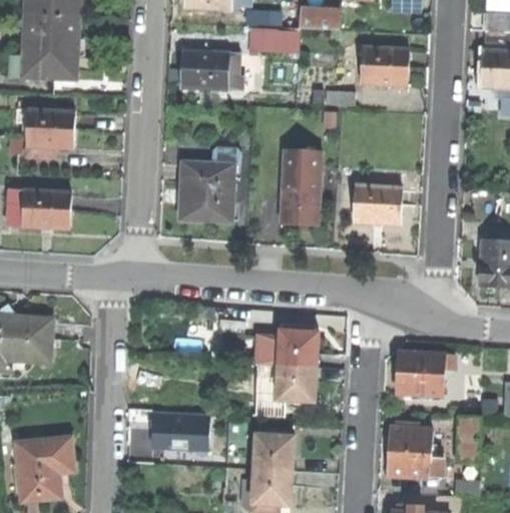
[(24,0),(24,15),(77,18),(77,0),(24,0)]
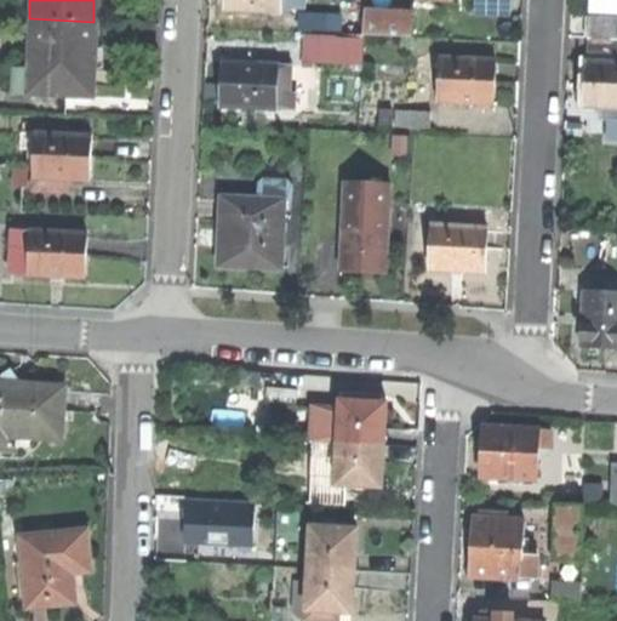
[(222,0),(222,11),(279,13),(279,9),(279,0),(222,0)]
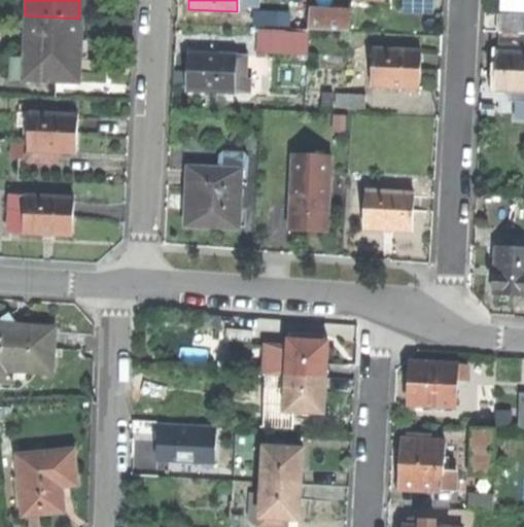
[(256,0),(237,0),(237,7),(256,8),(256,0)]
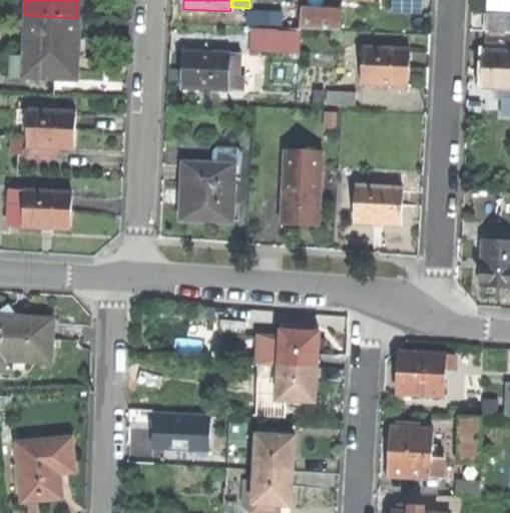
[(509,0),(483,0),(483,14),(509,14),(509,0)]
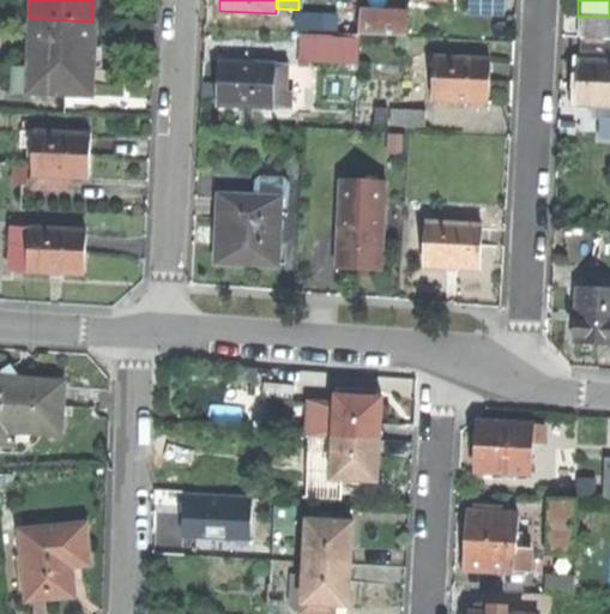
[(356,34),(400,36),(402,14),(356,13),(356,34)]
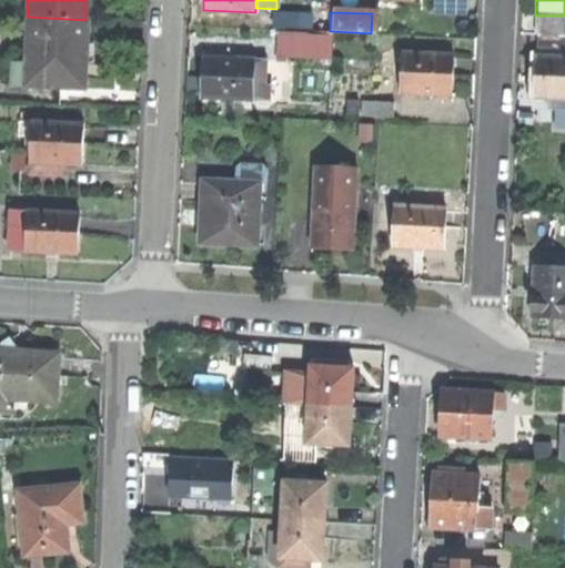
[(535,36),(564,36),(564,16),(535,16),(535,36)]
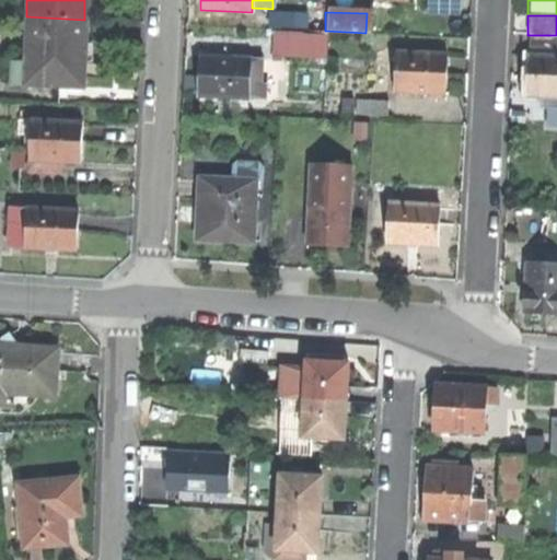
[(57,84),(66,84),(81,85),(83,46),(84,20),(26,16),(24,59),(23,83),(57,84)]
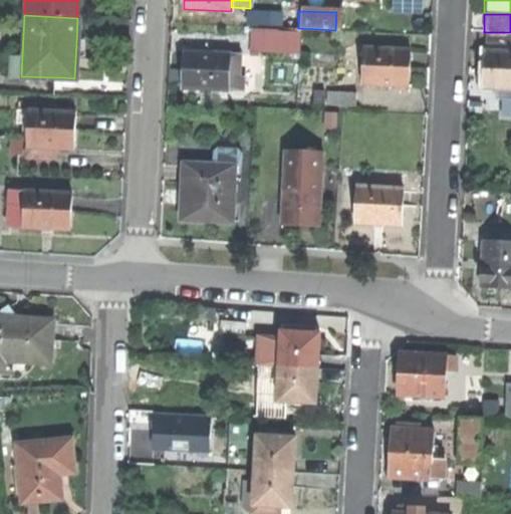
[(248,30),(247,47),(297,49),(298,28),(283,27),(283,31),(248,30)]
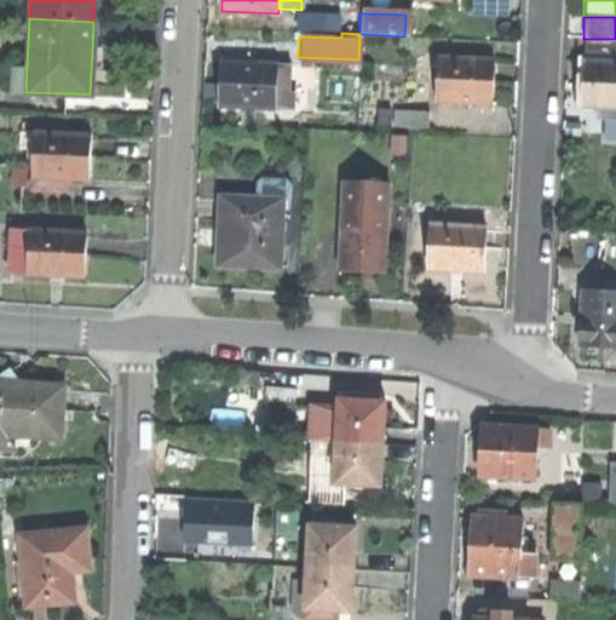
[(615,62),(615,39),(583,39),(582,61),(615,62)]
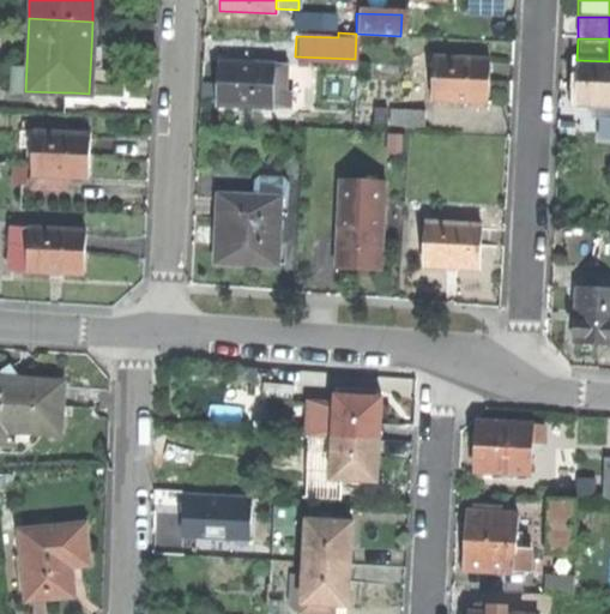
[(429,101),(484,104),(485,80),(487,59),(432,56),(429,101)]
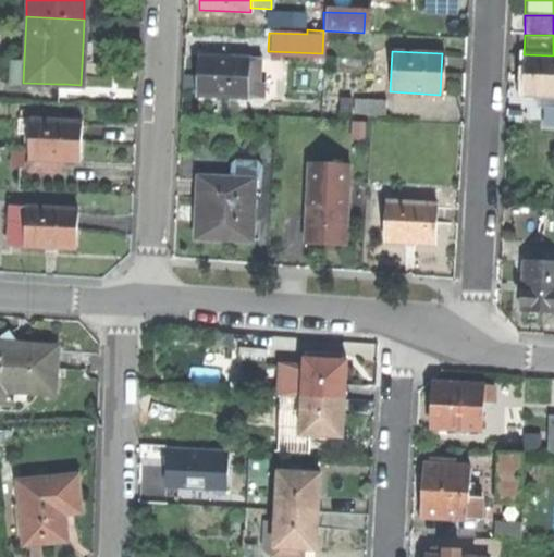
[(536,95),(553,95),(553,56),(524,54),(524,71),(522,94),(536,95)]
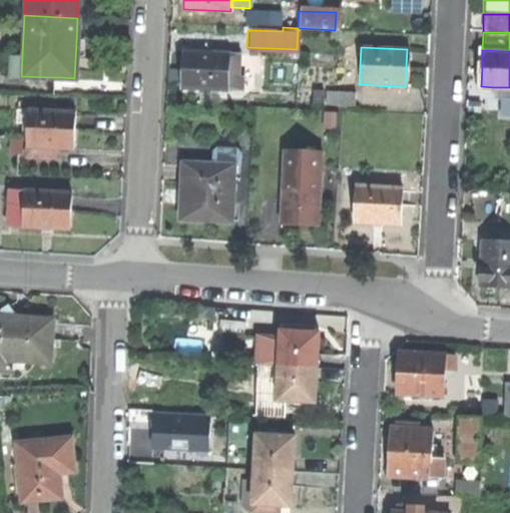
[(179,88),(227,90),(228,52),(180,51),(180,66),(180,70),(179,85),(179,88)]
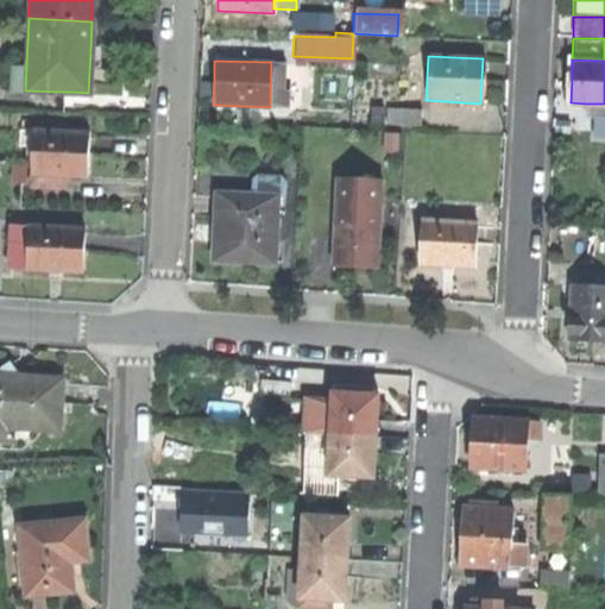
[(282,62),(271,62),(270,107),(287,107),(287,92),(281,92),(282,62)]
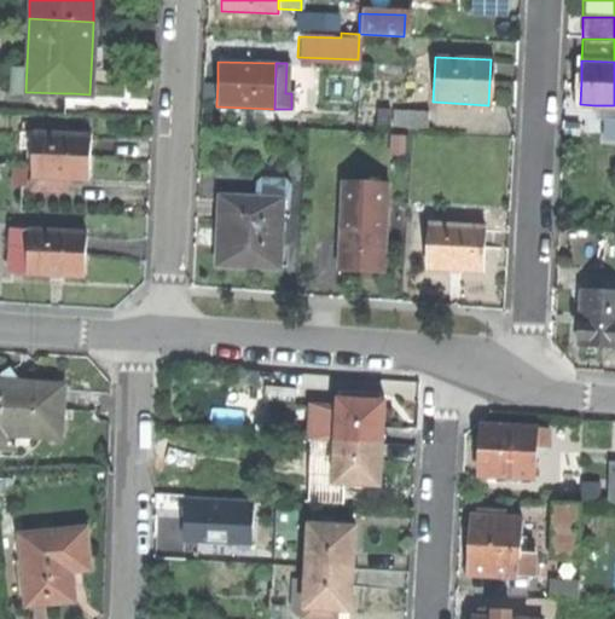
[(13,91),(25,92),(27,65),(15,64),(13,91)]
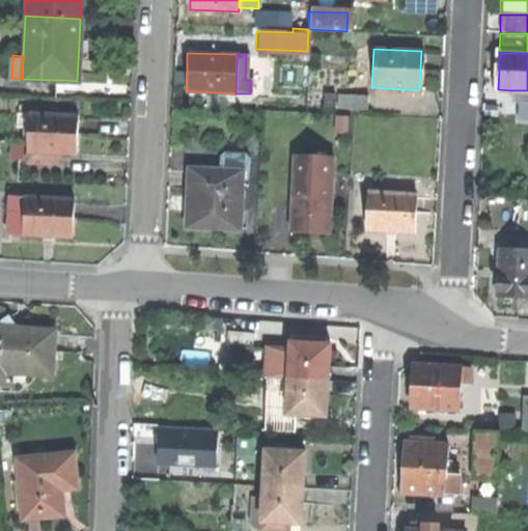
[(172,87),(186,88),(187,73),(172,73),(172,87)]
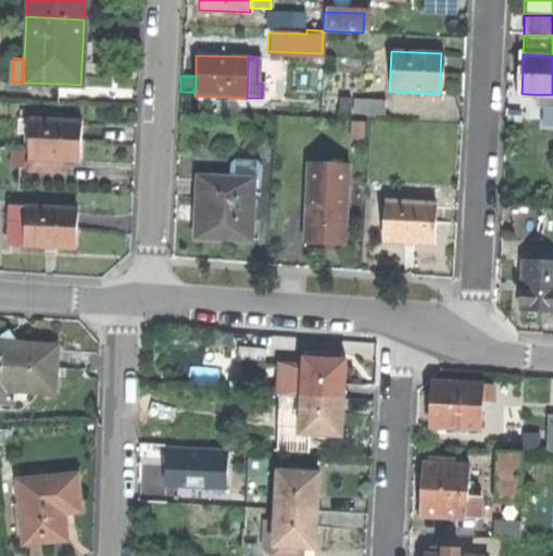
[(65,95),(65,84),(57,84),(57,95),(65,95)]
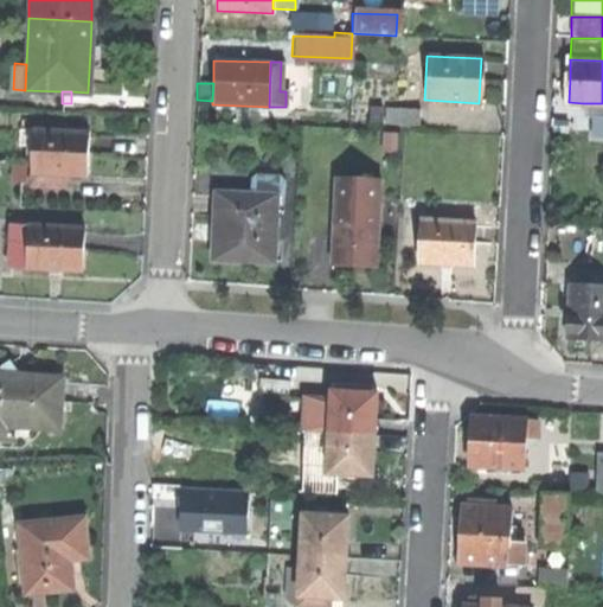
[(602,103),(583,103),(583,119),(591,119),(602,119),(602,103)]
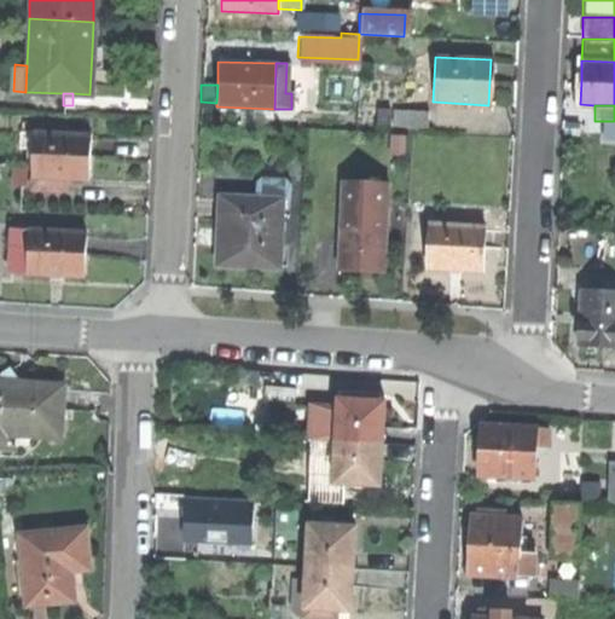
[(392,126),(424,128),(425,111),(392,110),(392,126)]
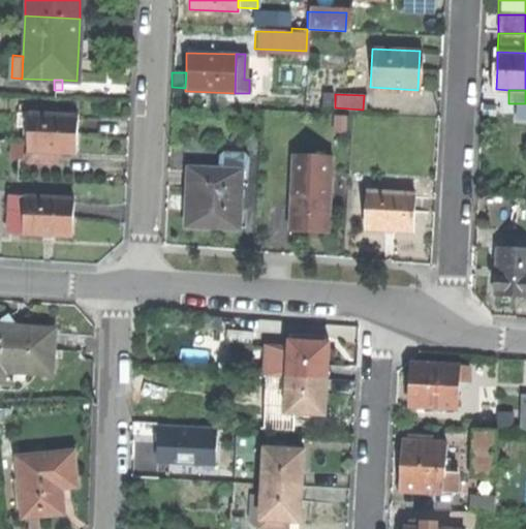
[(28,113),(34,113),(34,104),(17,103),(16,125),(27,126),(28,113)]
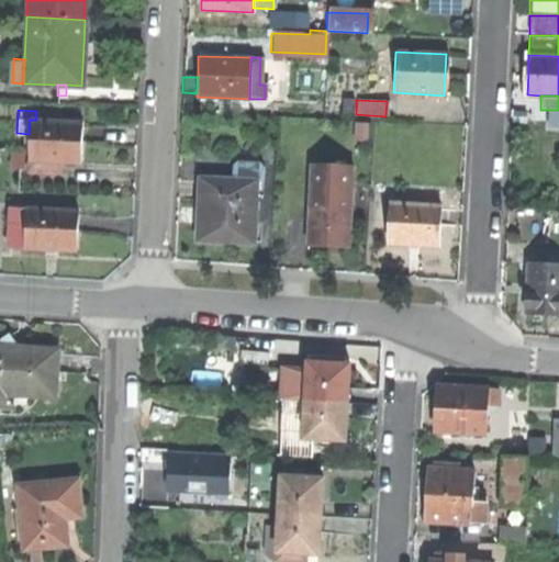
[(547,127),(558,127),(558,110),(548,110),(547,124),(547,127)]
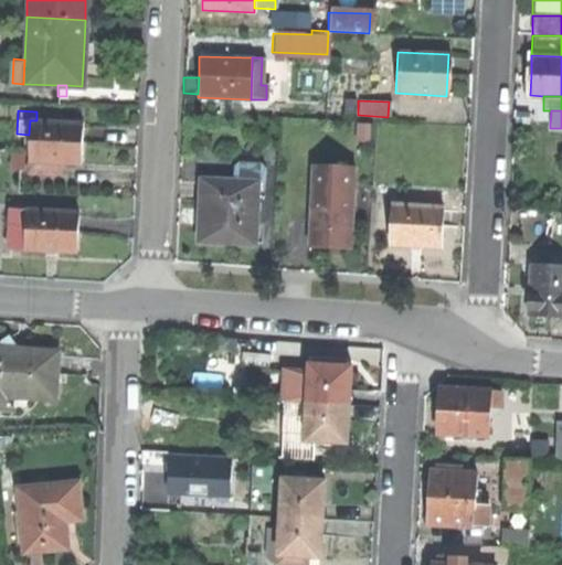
[(81,124),(36,120),(30,120),(29,135),(28,161),(54,163),(78,164),(80,144),(81,124)]
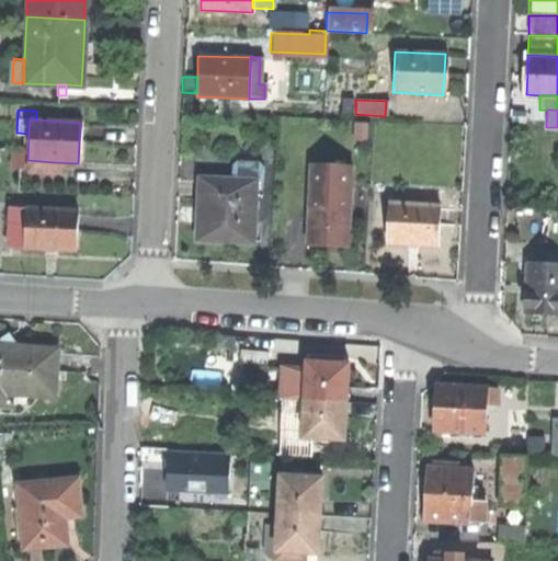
[(367,142),(368,124),(354,123),(354,141),(367,142)]
